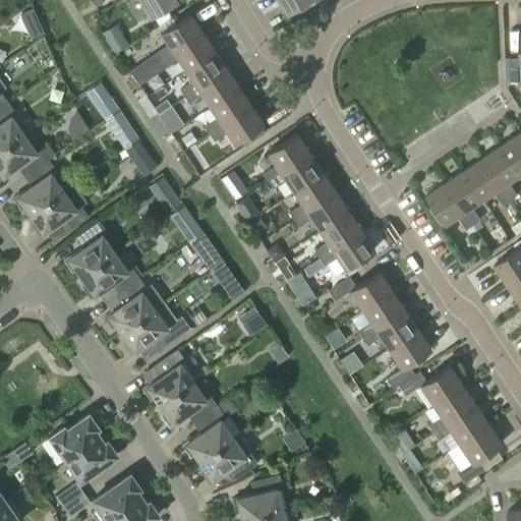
[(139,0),(150,17),(176,1),(175,0),(139,0)]
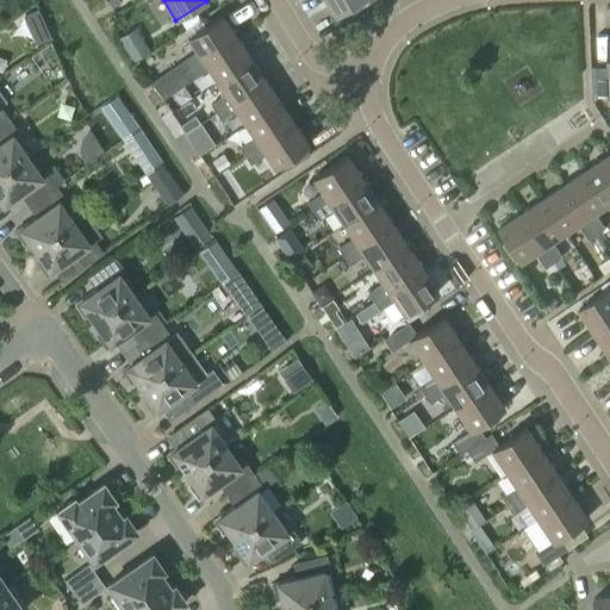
[(325,0),(335,17),(338,14),(344,23),(359,13),(358,12),(375,0),(325,0)]
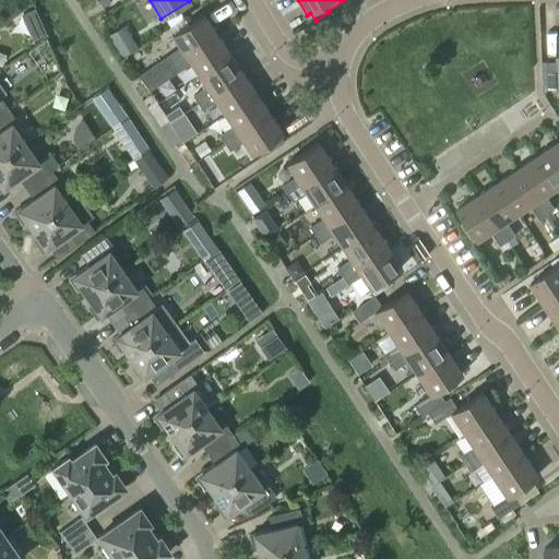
[(139,76),(143,83),(216,34),(203,14),(171,35),(180,48),(139,76)]
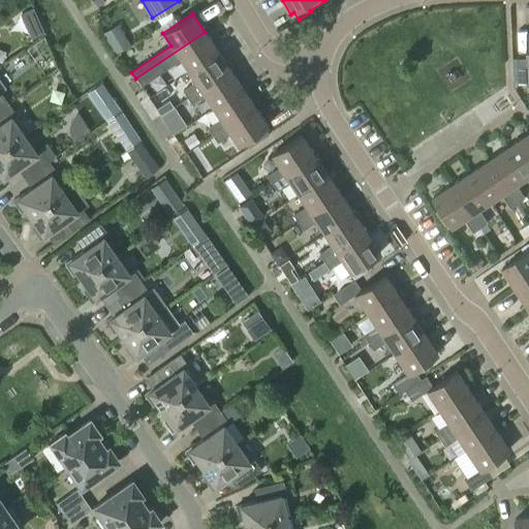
[(528,85),(528,31),(528,51),(528,59),(517,60),(518,85),(528,85)]
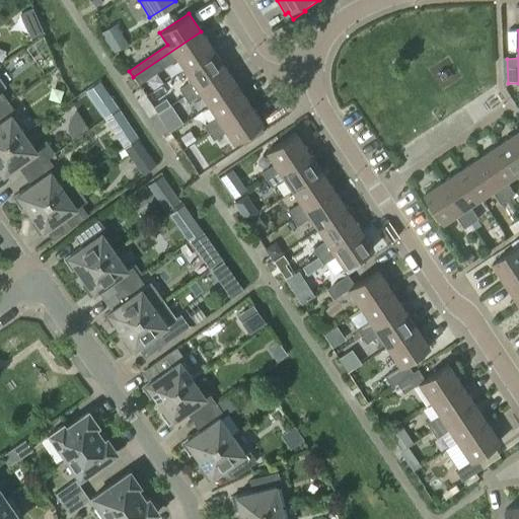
[(183,70),(213,50),(201,31),(133,77),(138,85),(177,60),(183,70)]
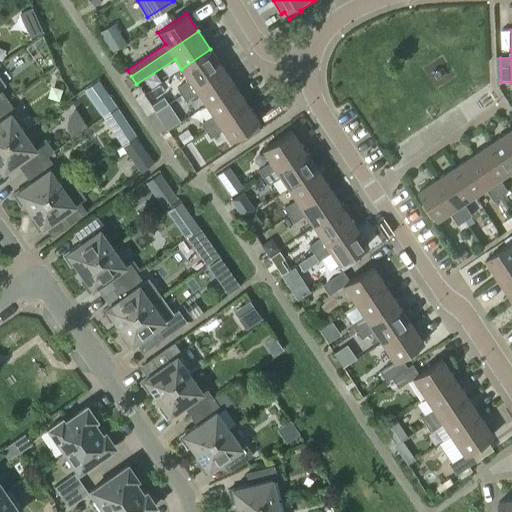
[(119,34),(104,42),(109,52),(124,44),(119,34)]
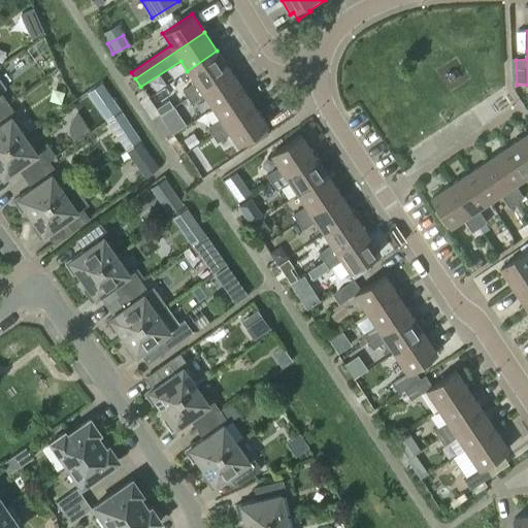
[(183,91),(188,98),(229,69),(217,51),(187,71),(195,83),(183,91)]
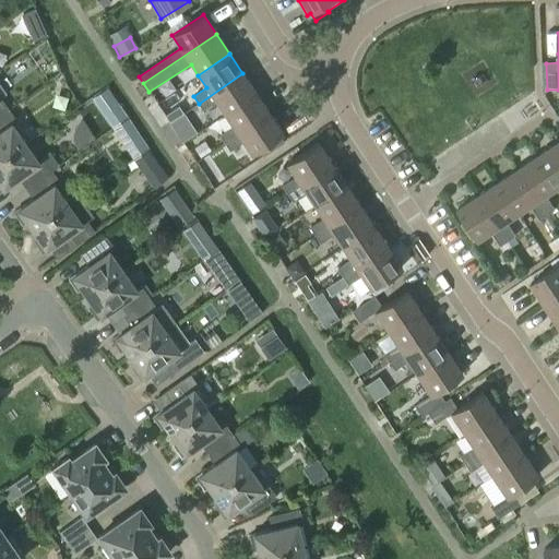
[(224,115),(257,93),(242,73),(199,104),(203,111),(216,103),(224,115)]
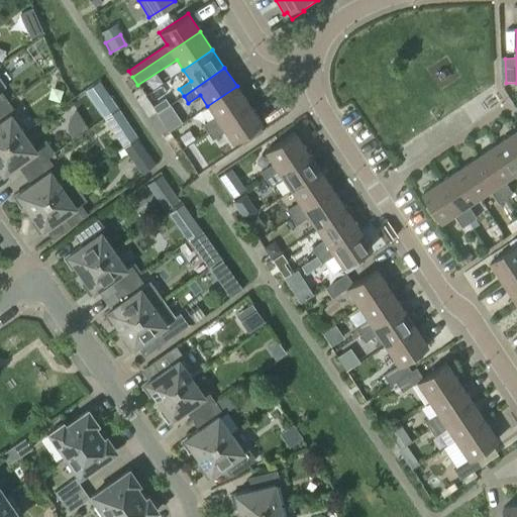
[(93,101),(105,92),(99,82),(86,91),(93,101)]
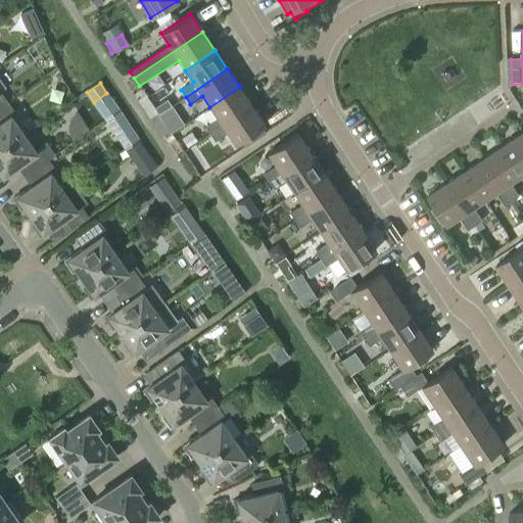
[(251,105),(240,87),(209,107),(218,119),(205,127),(209,134),(251,105)]
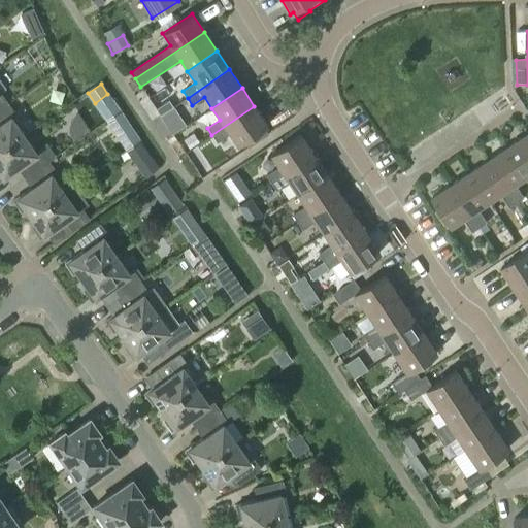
[(169,100),(156,109),(161,117),(174,108),(169,100)]
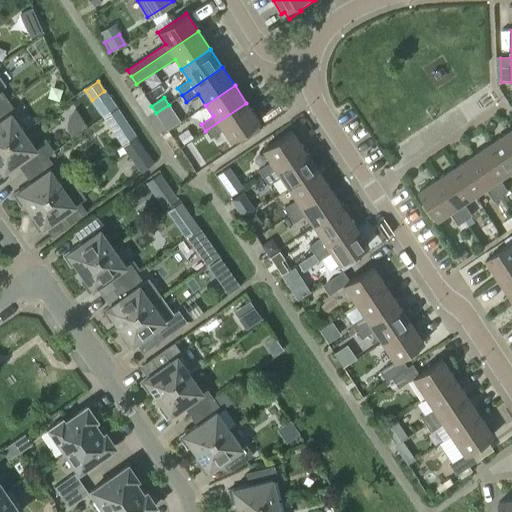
[(0,146),(23,131),(11,113),(14,111),(7,100),(0,105),(0,146)]
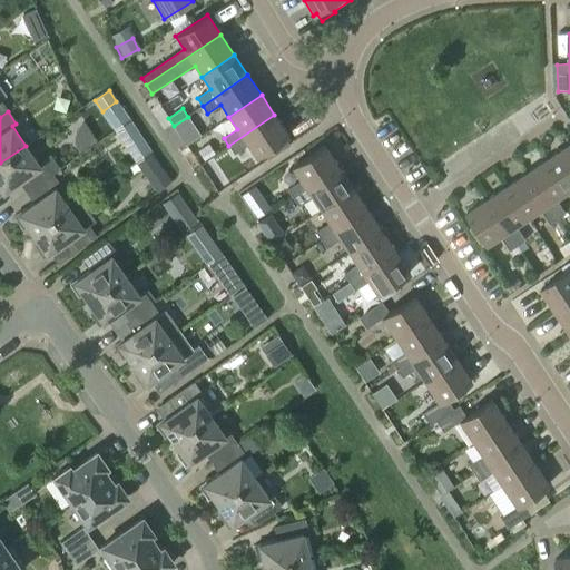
[(274,115),(228,146),(228,147),(219,153),(225,160),(247,145),(256,157),(288,136),(274,115)]
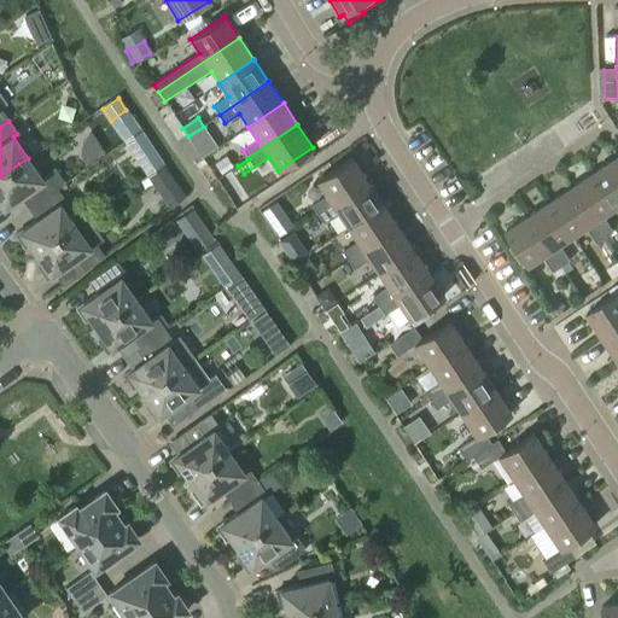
[(133,155),(149,145),(140,133),(124,144),(133,155)]
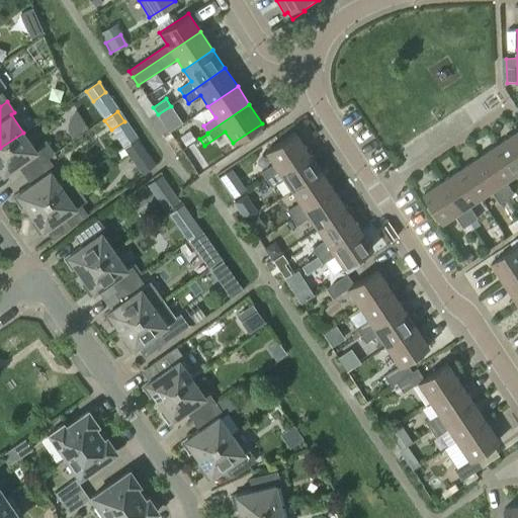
[(180,138),(185,147),(195,141),(189,132),(180,138)]
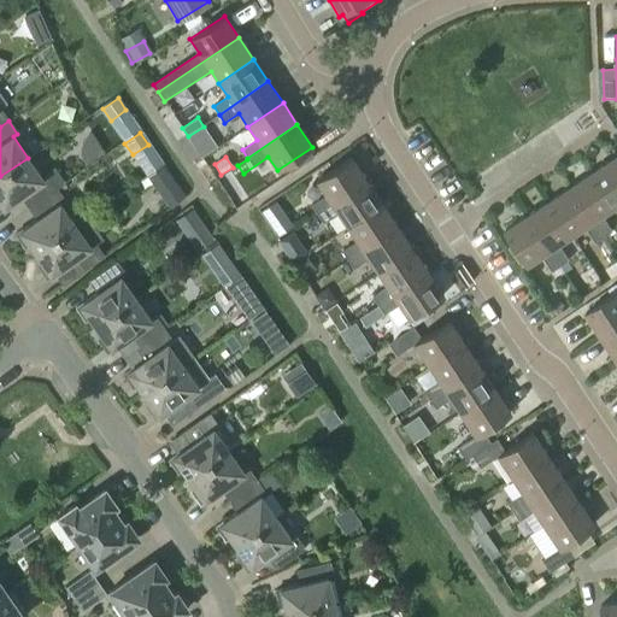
[(42,177),(28,158),(0,176),(0,210),(22,195),(29,207),(56,188),(57,189),(76,176),(71,169),(65,172),(64,171),(59,175),(56,170),(42,178),(42,177)]
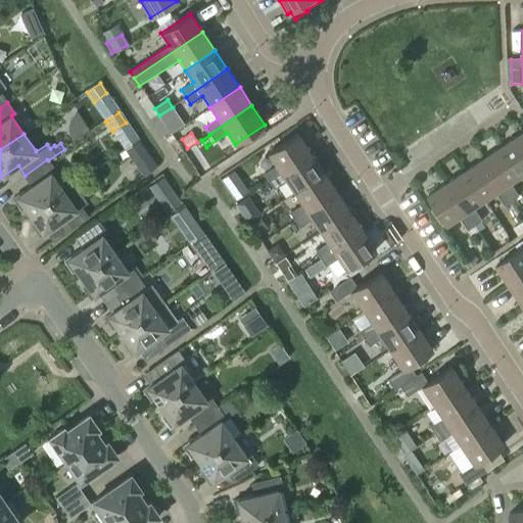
[(265,174),(269,179),(311,152),(297,134),(269,153),(277,165),(265,174)]
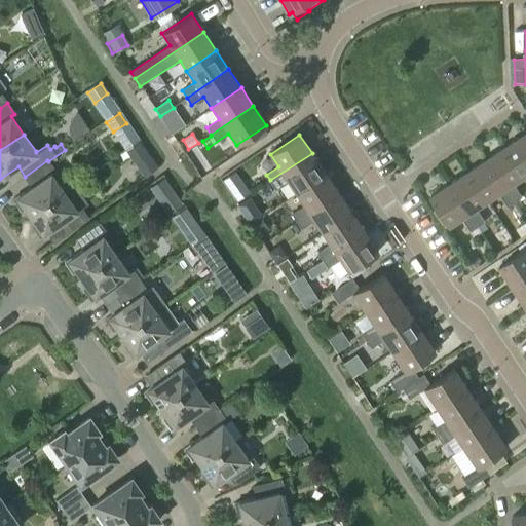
[(525,177),(525,138),(524,136),(505,148),(525,178),(525,177)]
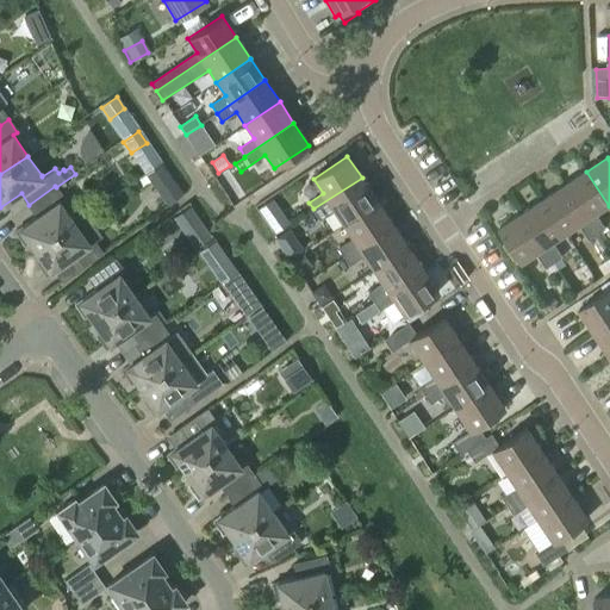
[(586,172),(570,182),(565,186),(598,235),(605,229),(597,215),(609,206),(586,172)]
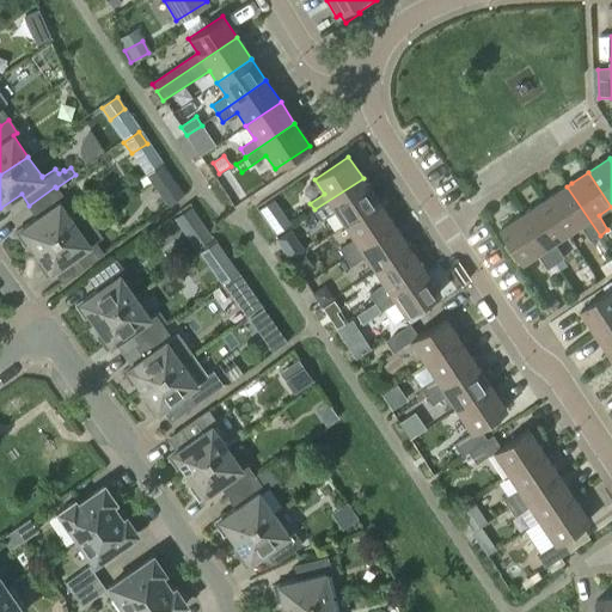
[(166,208),(182,199),(167,175),(151,185),(166,208)]
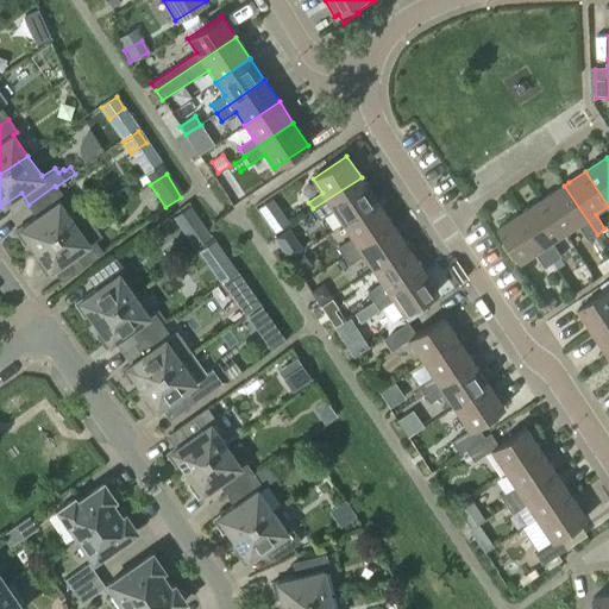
[(341,223),(376,200),(362,177),(313,208),(319,219),(333,209),(341,223)]
